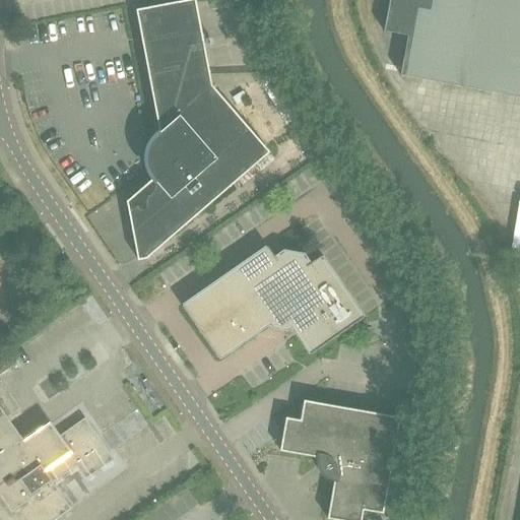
[(150,174),(153,178),(126,201),(133,235),(138,260),(146,258),(268,151),(211,85),(195,0),(186,0),(135,9),(158,132),(151,139),(148,144),(146,150),(145,161),(147,168),(150,174)]
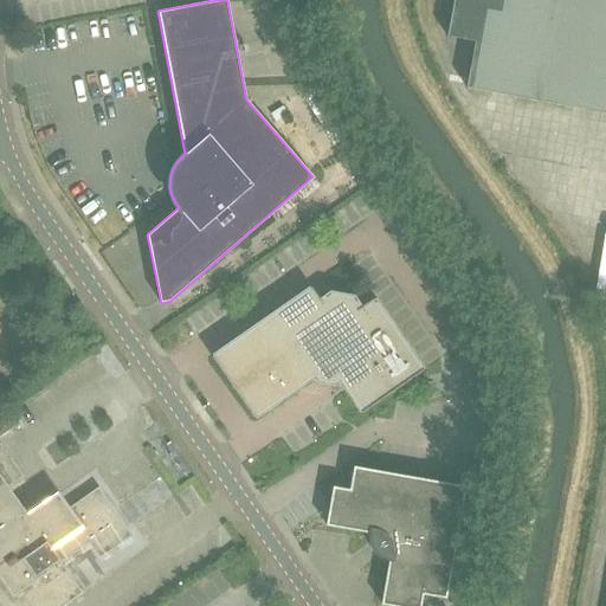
[(605,0),(453,0),(447,37),(476,42),(468,88),(605,113),(605,0)]
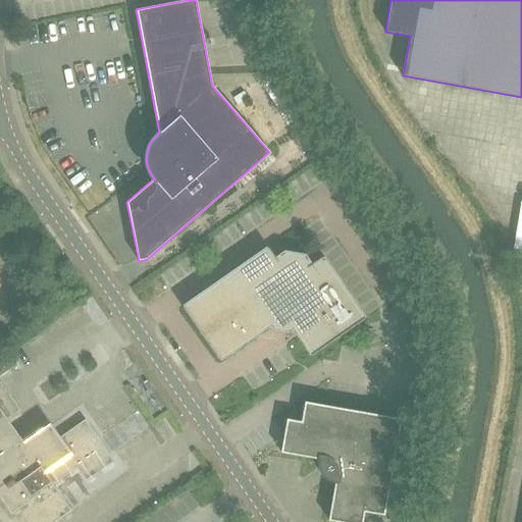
[(320,258),(312,263),(305,254),(284,250),(275,257),(269,248),(184,309),(218,359),(268,323),(273,329),(289,332),(295,327),(314,354),(361,321),(363,319),(320,258)]
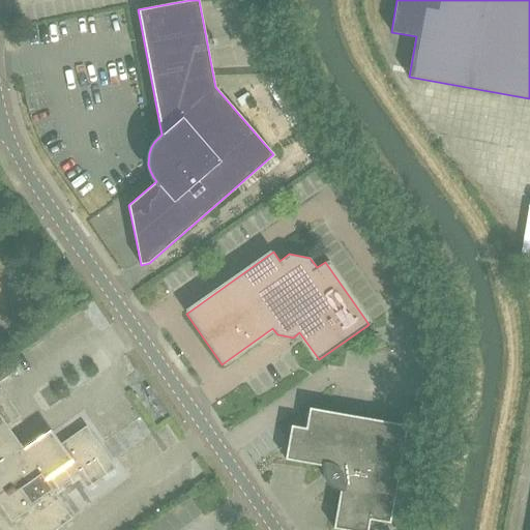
[(21,416),(1,387),(0,387),(0,529),(55,529),(72,518),(54,492),(78,475),(87,488),(117,468),(87,425),(59,444),(51,431),(25,449),(7,425),(21,416)]
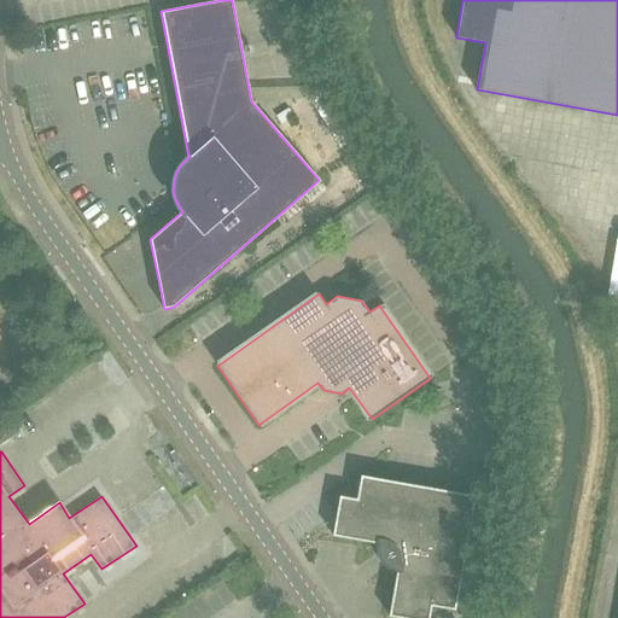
[(361,474),(360,481),(357,499),(339,495),(333,535),(382,543),(380,553),(389,565),(397,566),(389,616),(403,617),(429,617),(432,606),(455,610),(476,495),(361,474)]
